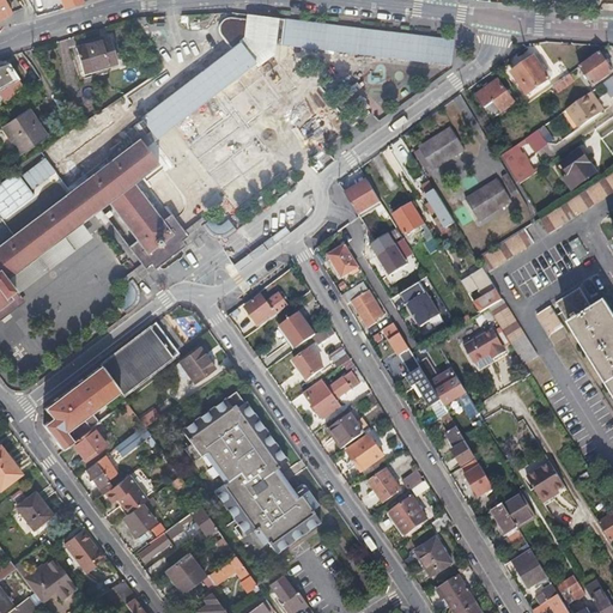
[(0,0),(0,18),(12,12),(4,0),(0,0)]
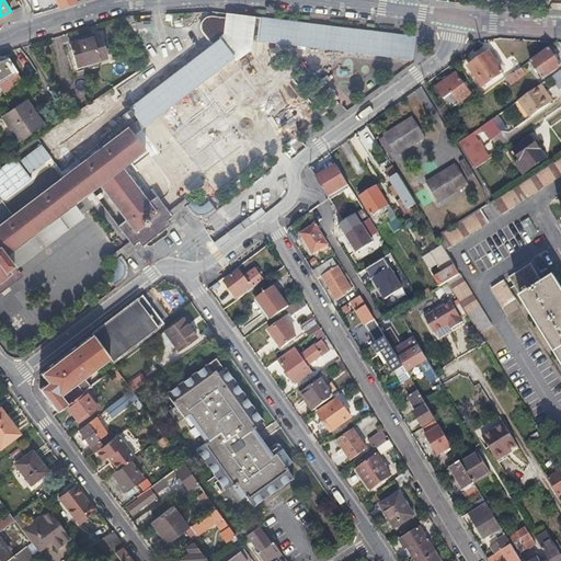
[(137,118),(142,126),(159,114),(251,49),(254,57),(255,41),(368,54),(412,59),(414,36),(239,14),(228,13),(228,18),(218,16),(201,27),(201,30),(213,45),(191,60),(129,107),(137,118)]
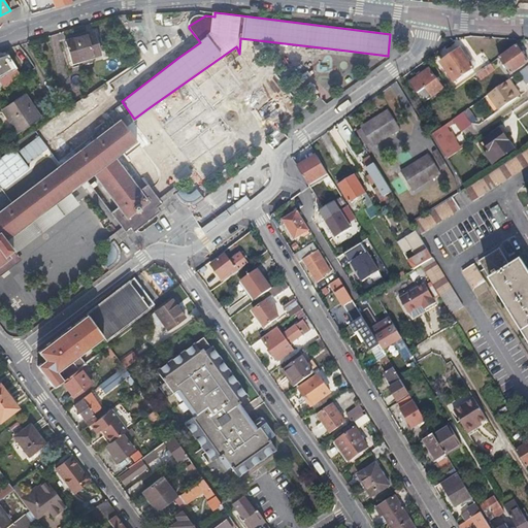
[(189,26),(205,15),(198,13),(193,15),(191,18),(189,21),(189,24),(189,26)]
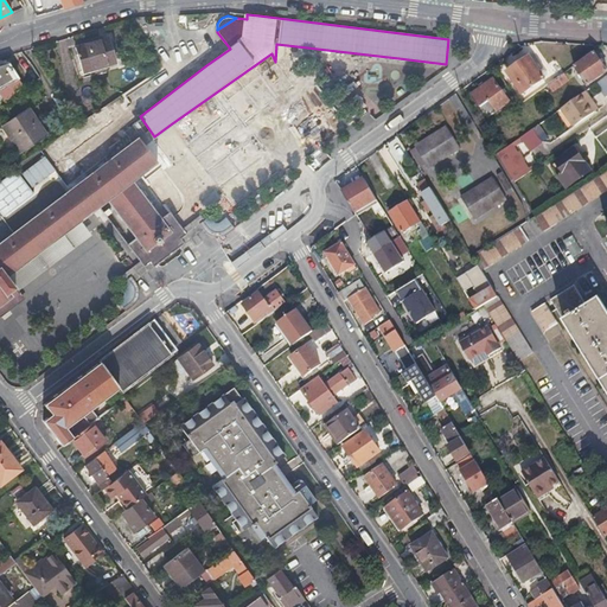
[(108,38),(76,48),(83,71),(116,62),(108,38)]
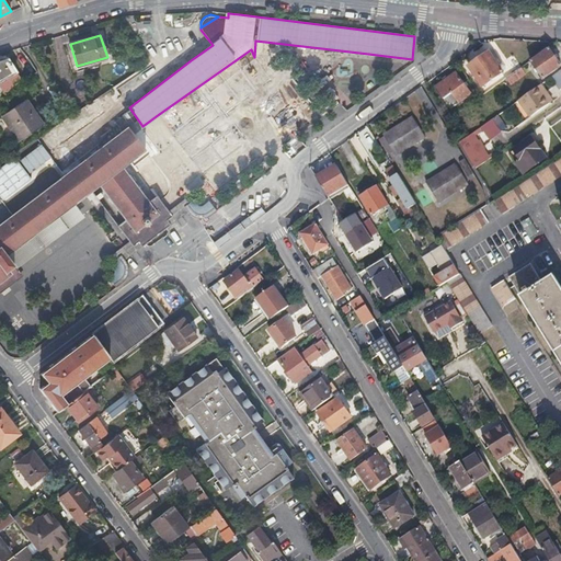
[(560,65),(560,64),(549,47),(539,54),(530,60),(544,78),(560,65)]
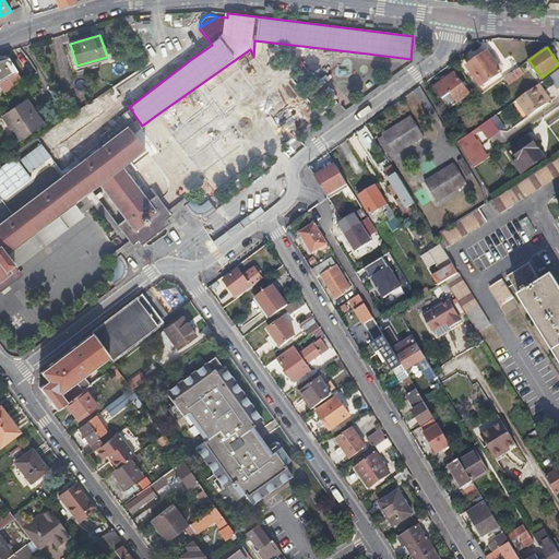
[(269,80),(253,57),(250,49),(158,114),(214,189),(260,156),(226,114),(269,80)]
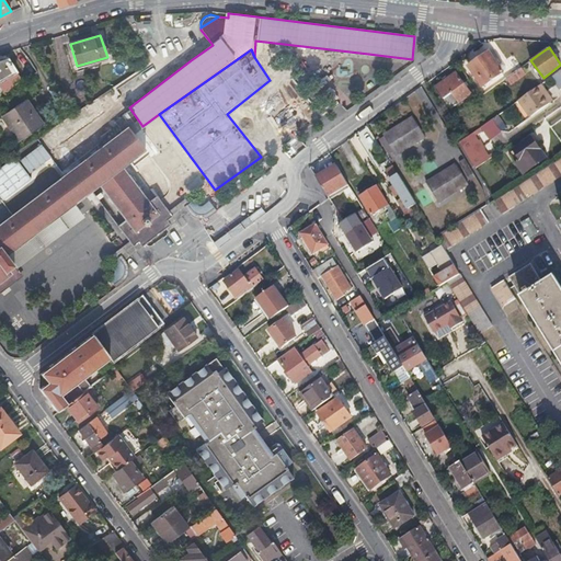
[(489,52),(469,66),(483,87),(503,72),(489,52)]
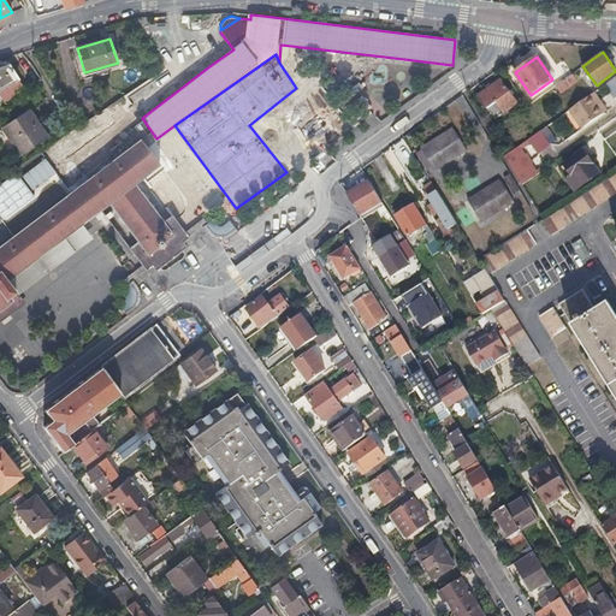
[(0,95),(4,102),(24,89),(9,65),(0,66),(0,95)]
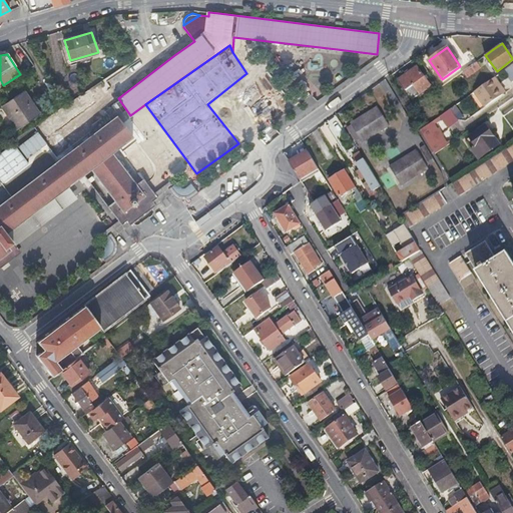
[(477,61),(463,71),(467,77),(481,68),(477,61)]
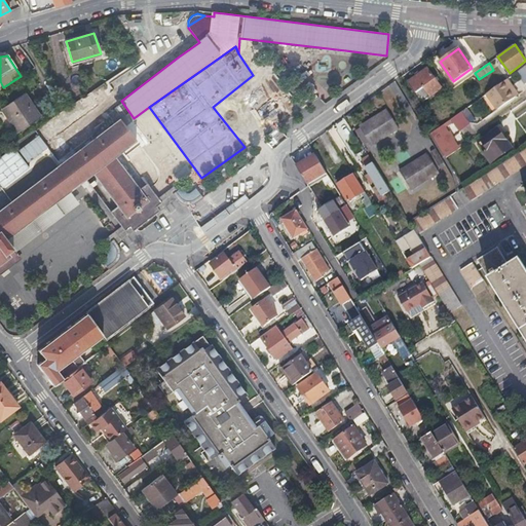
[(428,68),(409,82),(423,102),(442,87),(428,68)]
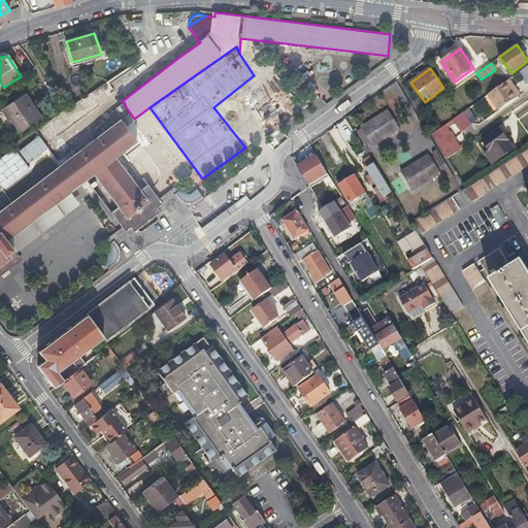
[(516,97),(520,94),(509,79),(505,81),(516,97)]
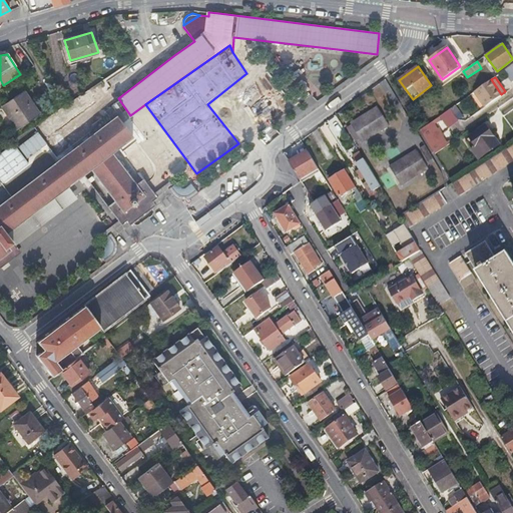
[(475,91),(485,106),(501,94),(491,79),(475,91)]
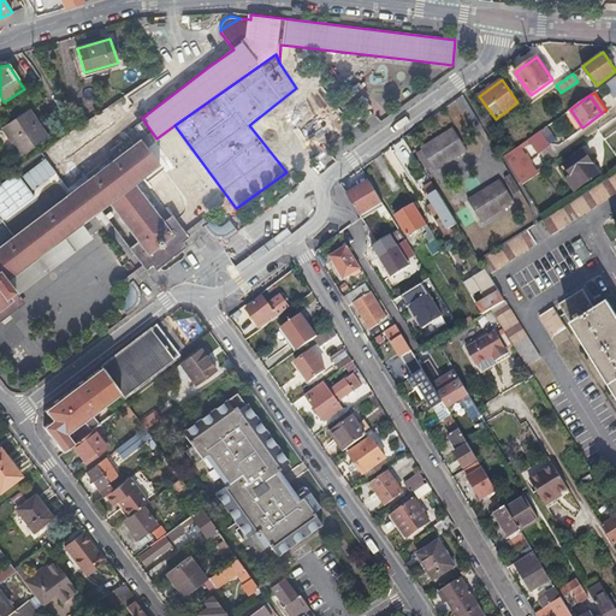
[(30,110),(3,126),(21,155),(48,137),(30,110)]
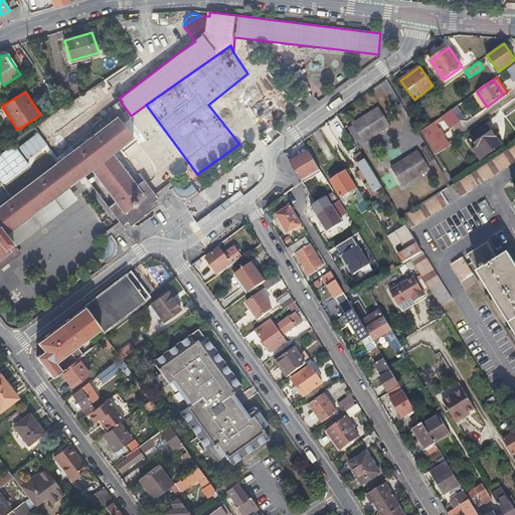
[(503,95),(487,107),(504,97),(503,95)]
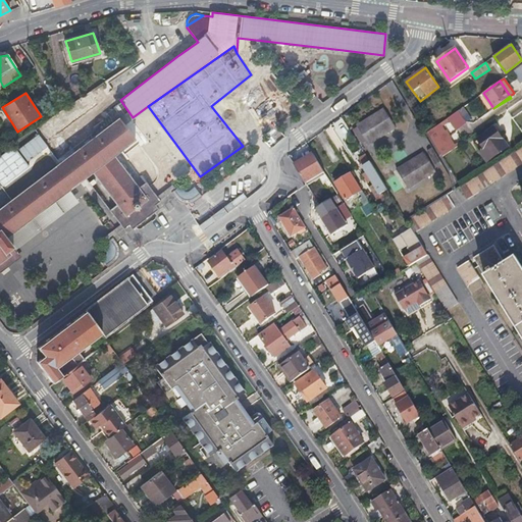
[(458,110),(462,115),(467,111),(464,107),(458,110)]
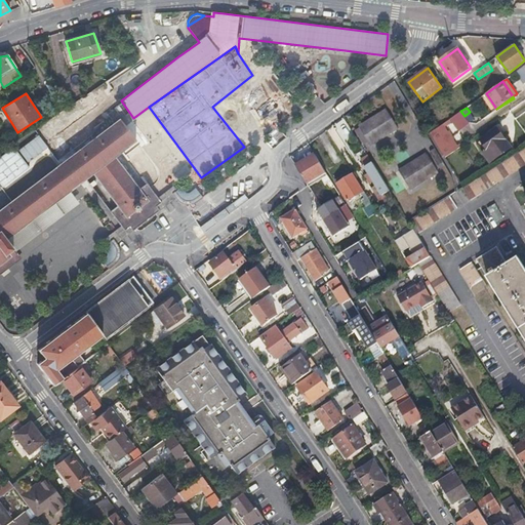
[(387,109),(359,127),(371,146),(399,127),(387,109)]
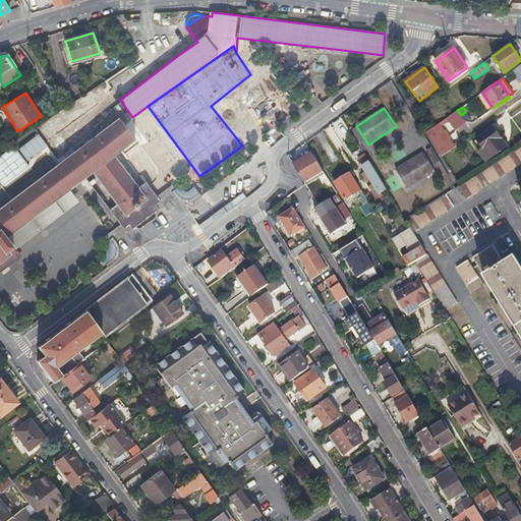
[(132,117),(127,110),(96,135),(77,149),(11,200),(0,209),(0,270),(19,255),(17,251),(6,236),(25,221),(71,186),(79,181),(78,180),(93,170),(117,203),(109,209),(123,228),(131,222),(134,226),(155,211),(152,207),(160,200),(146,181),(137,187),(113,155),(134,138),(123,123),(132,117)]
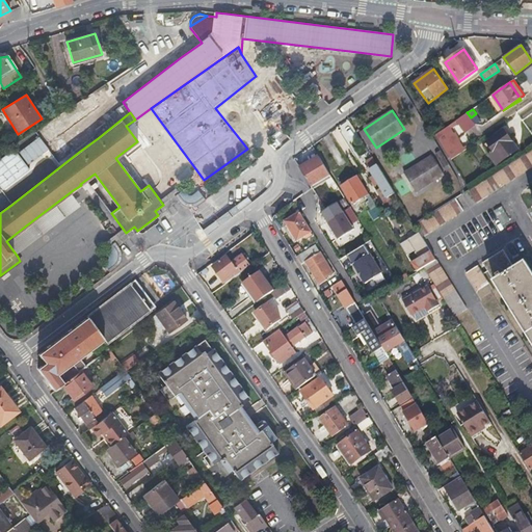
[(467,112),(458,118),(461,124),(471,117),(467,112)]
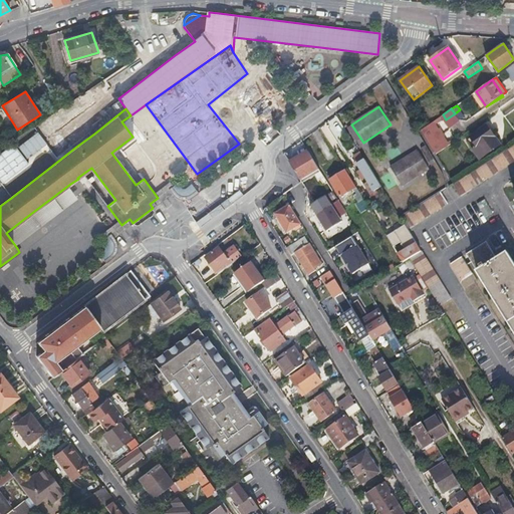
[(433,121),(422,130),(424,134),(436,154),(453,142),(451,140),(446,143),(433,121)]
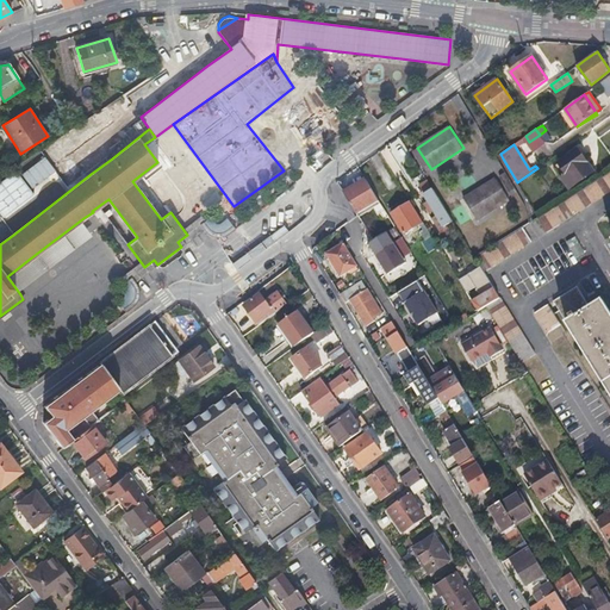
[(576,150),(556,163),(565,173),(559,178),(568,190),(592,172),(576,150)]
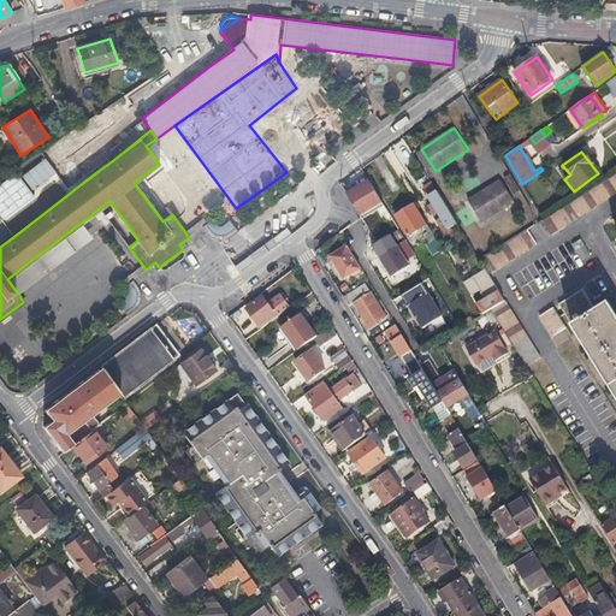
[(49,160),(24,173),(33,189),(58,176),(49,160)]
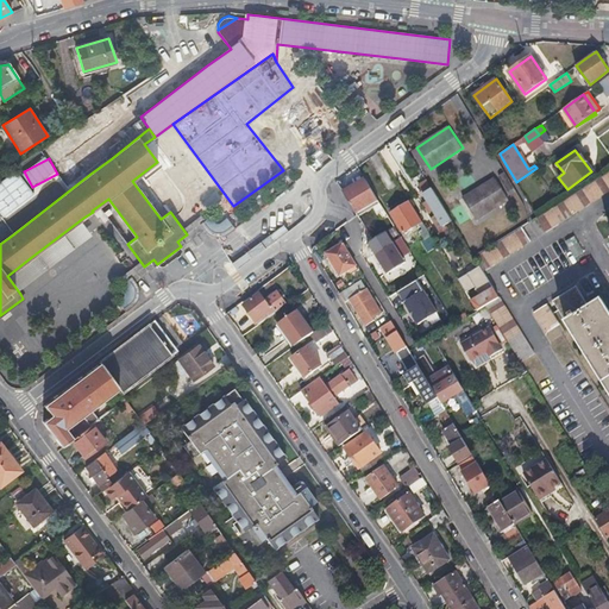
[(608,169),(537,217),(535,217),(544,231),(571,214),(569,211),(575,207),(577,209),(608,189),(608,169)]
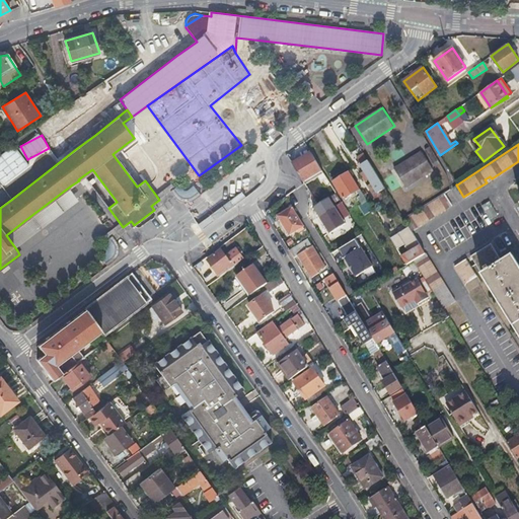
[(311,152),(292,163),(304,183),(305,184),(323,172),(311,152)]
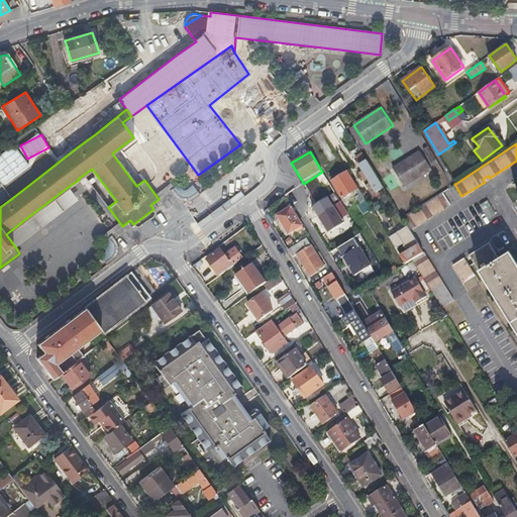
[(420,151),(393,168),(404,186),(431,169),(420,151)]
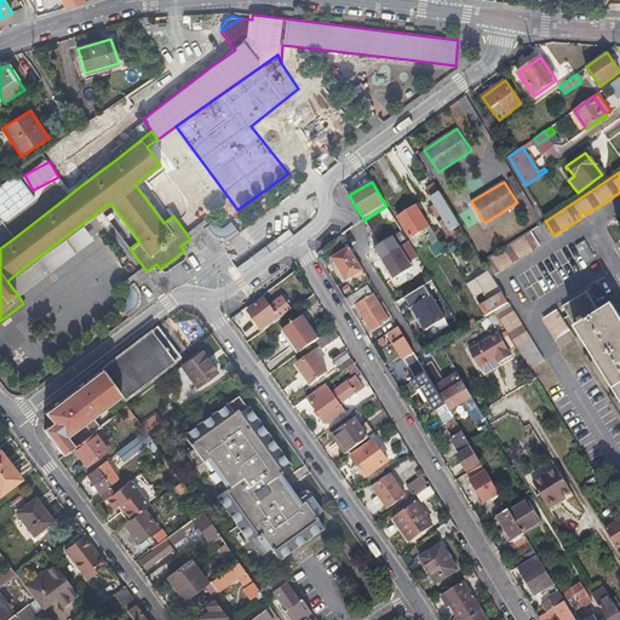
[(460,224),(440,191),(431,196),(435,204),(430,207),(434,213),(440,211),(452,230),(460,224)]
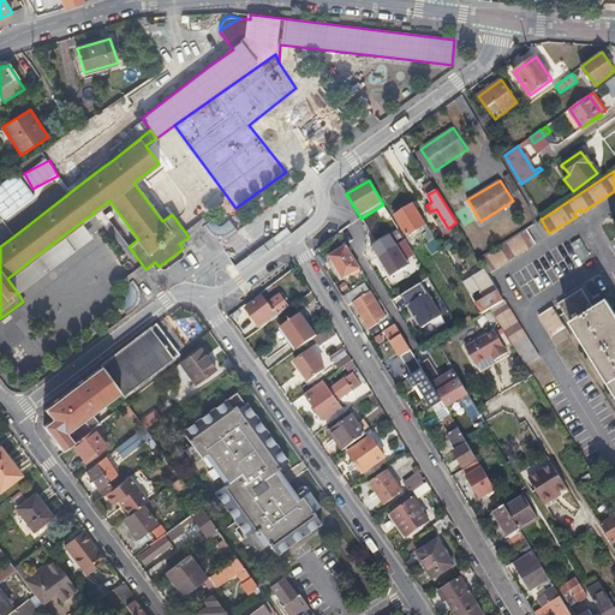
[(427,224),(415,204),(395,215),(407,236),(427,224)]
